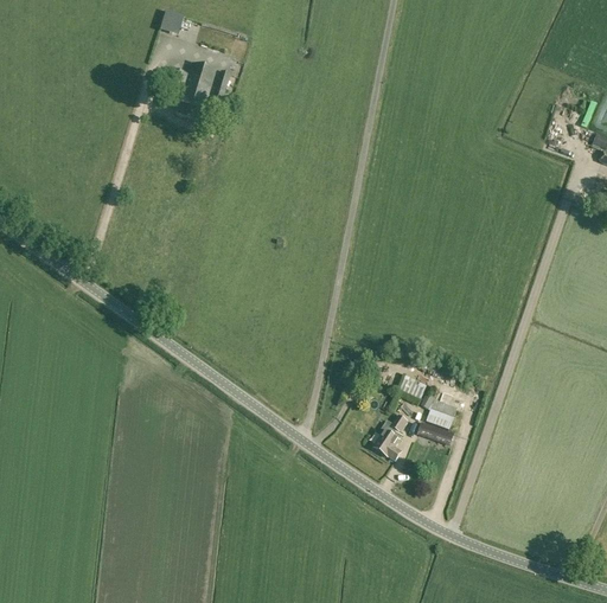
[(199,32),(204,14),(167,5),(164,24),(199,32)]
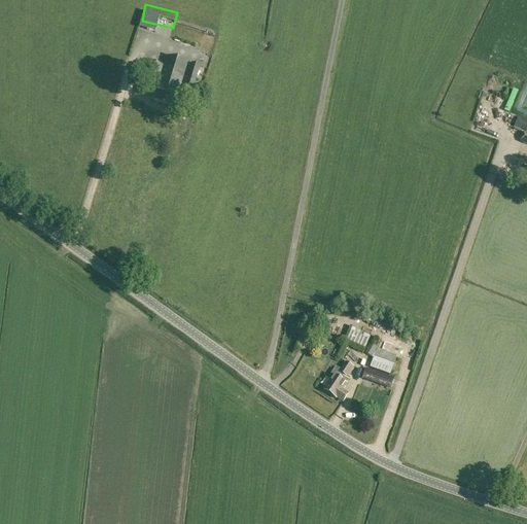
[(179,90),(187,60),(166,54),(163,63),(148,59),(141,79),(156,83),(151,98),(175,104),(179,90)]
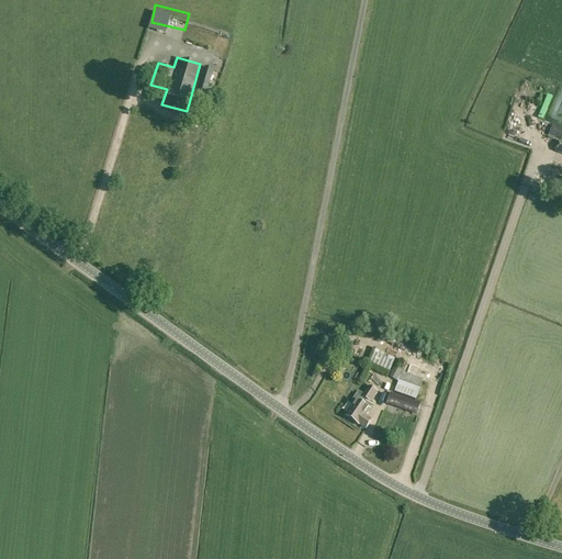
[(202,71),(200,80),(199,81),(195,94),(204,98),(208,84),(209,82),(211,75),(214,66),(205,63),(202,71)]
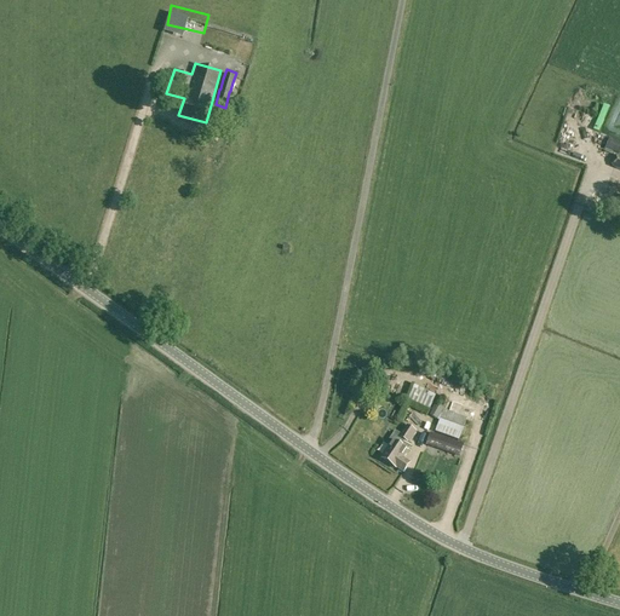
[(619,149),(619,137),(610,133),(606,145),(619,151),(619,149)]
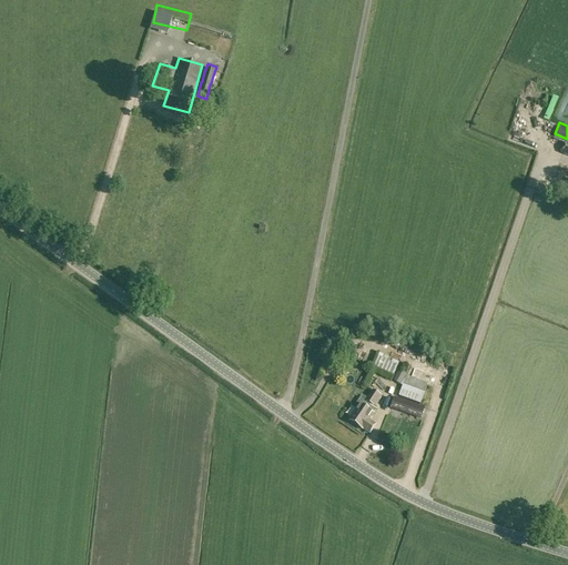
[(244,141),(246,130),(225,127),(223,139),(244,141)]
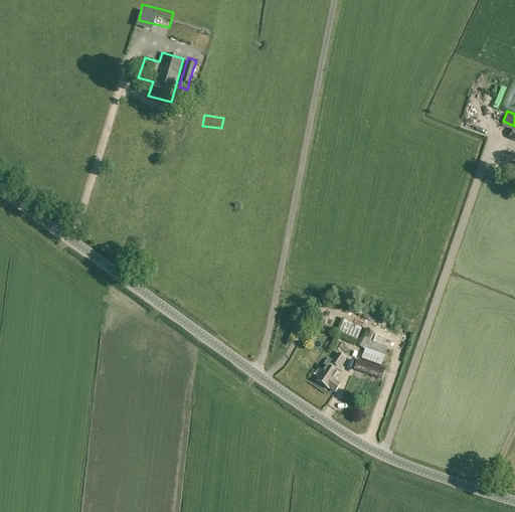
[(183,171),(181,178),(195,182),(197,175),(183,171)]
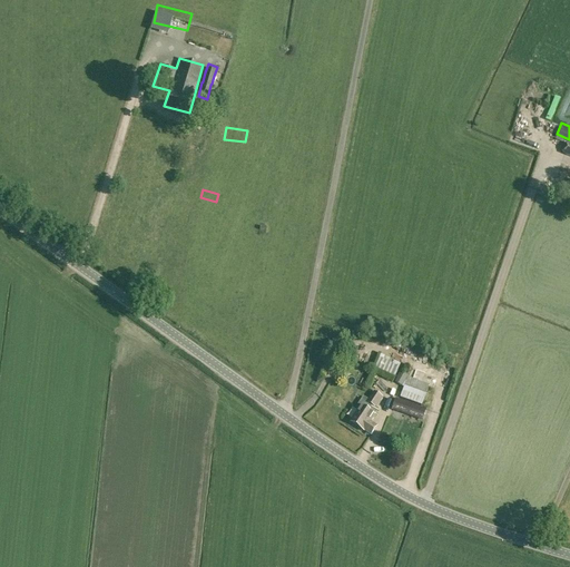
[(400,355),(425,367),(431,354),(405,343),(400,355)]
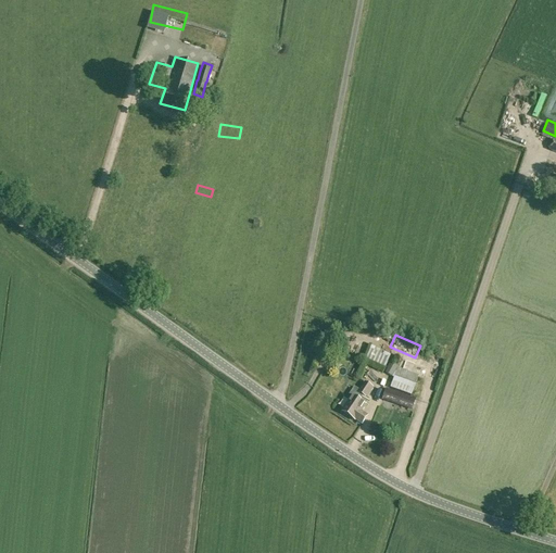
[(371,343),(366,356),(386,365),(391,352),(371,343)]
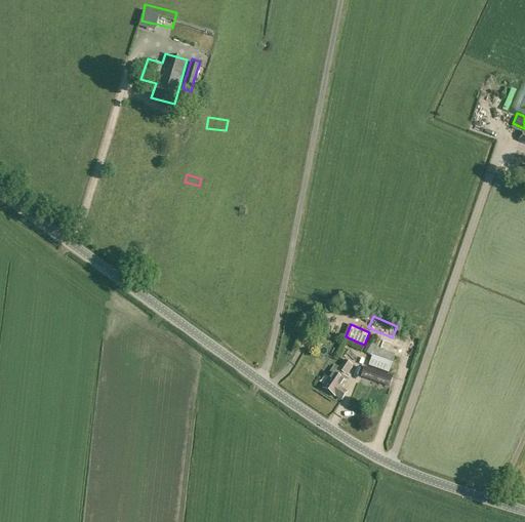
[(370,353),(375,345),(377,343),(370,338),(364,349),(370,353)]
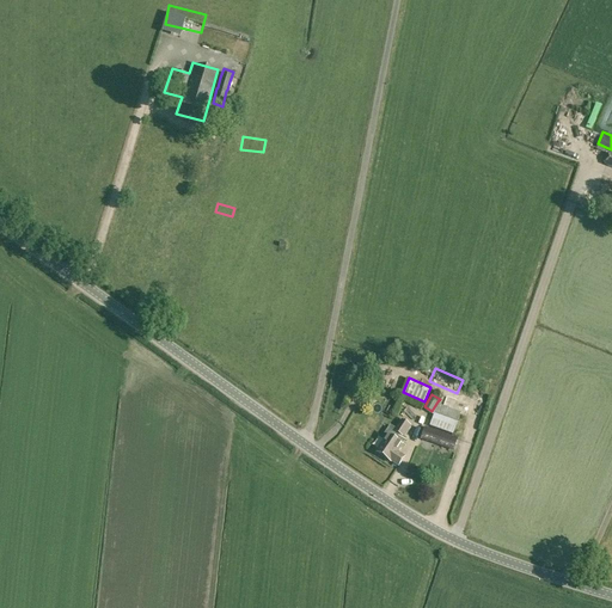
[(461,409),(439,401),(430,424),(453,433),(461,409)]
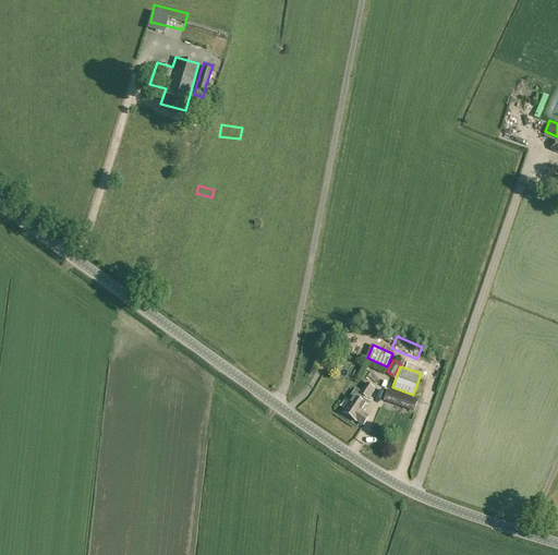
[(365,407),(372,398),(370,396),(375,387),(367,381),(361,388),(356,385),(349,397),(352,398),(343,410),(358,420),(364,424),(370,414),(363,411),(365,408),(365,407)]
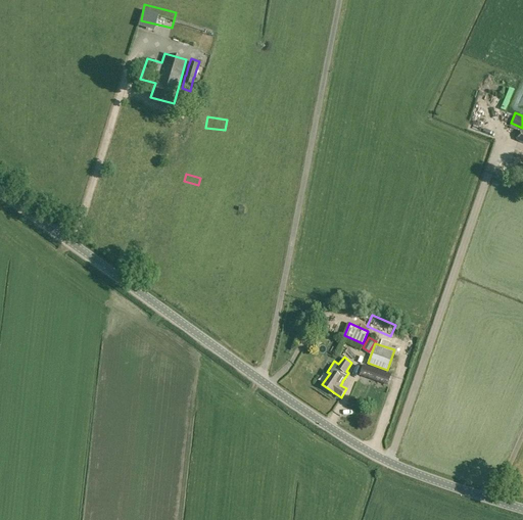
[(365,363),(362,372),(361,374),(386,383),(390,372),(365,363)]
